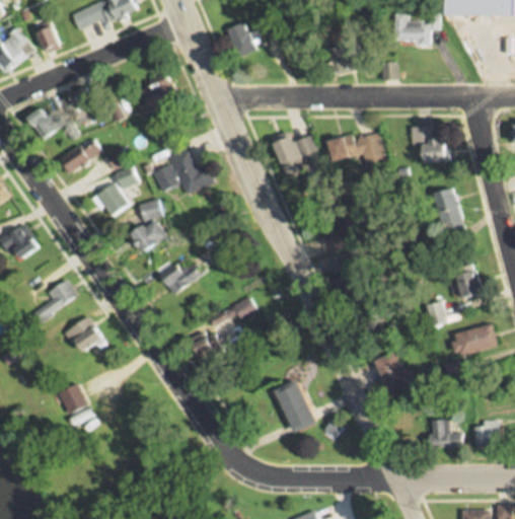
[(133,0),(108,0),(100,4),(99,2),(70,15),(77,30),(105,17),(107,22),(116,18),(117,20),(138,10),(133,0)]
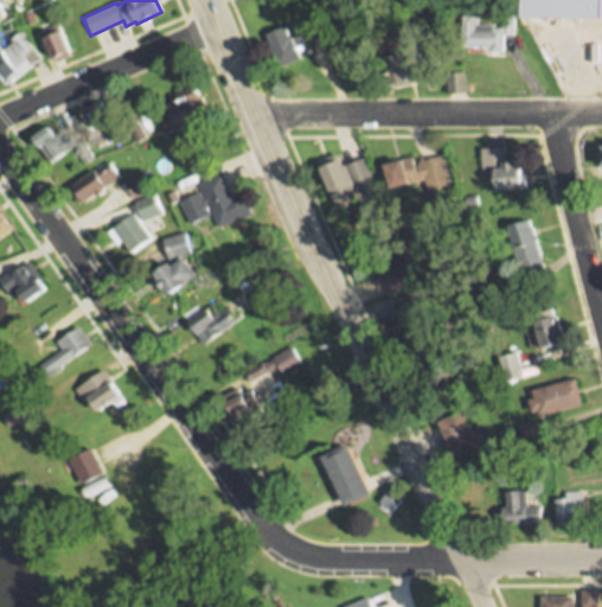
[(601,0),(524,0),(525,17),(601,17),(601,0)]
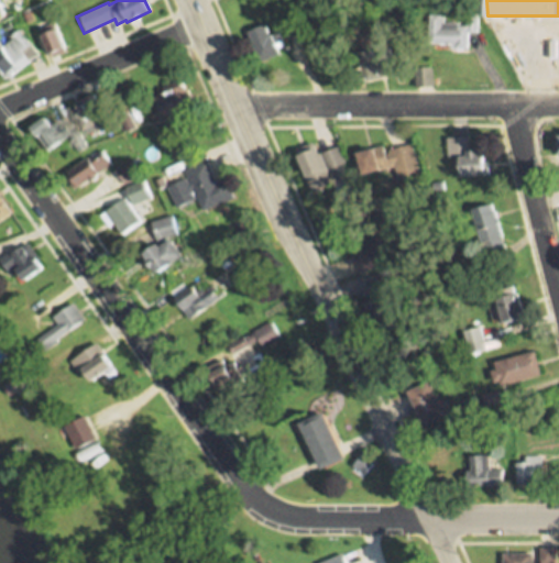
[(445,13),(445,22),(458,22),(458,24),(463,24),(463,13),(477,14),(475,32),(468,32),(468,47),(455,47),(455,43),(434,43),(434,13),(445,13)]
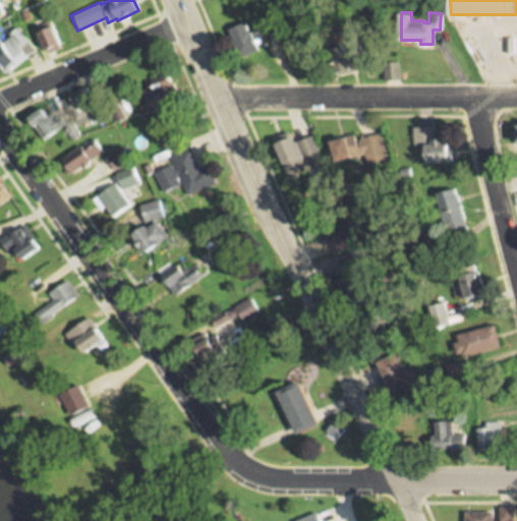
[(254,18),(262,36),(270,33),(263,15),(254,18)]
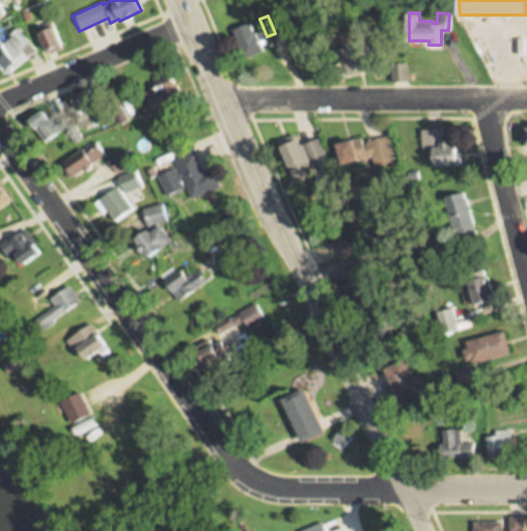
[(37,27),(49,53),(65,46),(54,20),(37,27)]
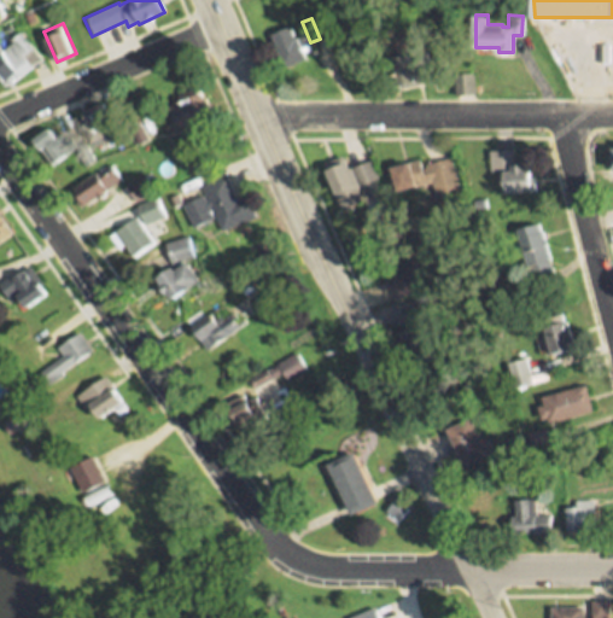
[(268,35),(273,47),(272,47),(280,69),(303,58),(301,53),(310,50),(303,34),(295,38),(290,25),(268,35)]
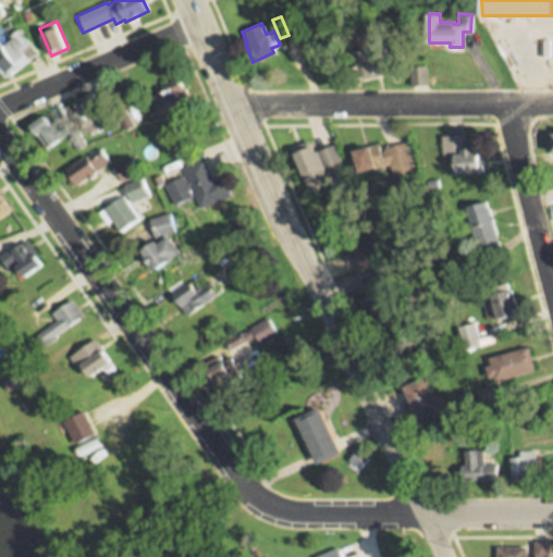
[(15,26),(5,33),(10,38),(4,42),(0,37),(0,66),(1,65),(9,74),(37,53),(15,26)]
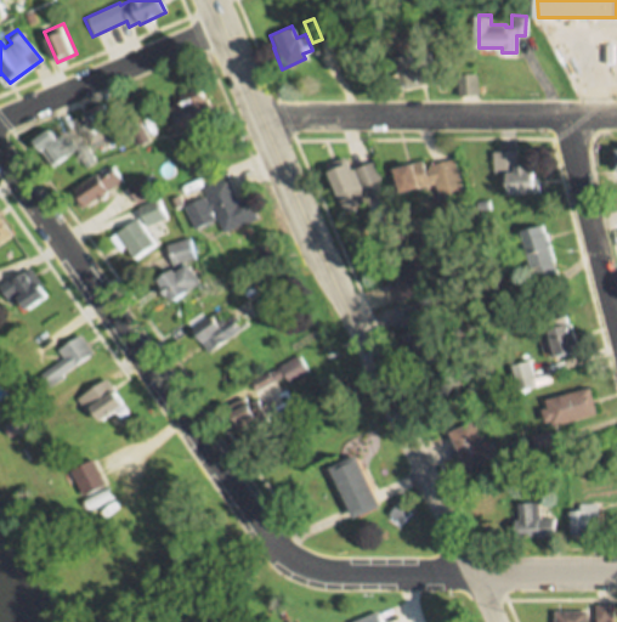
[(391,60),(397,91),(430,85),(429,80),(432,79),(426,52),(391,60)]
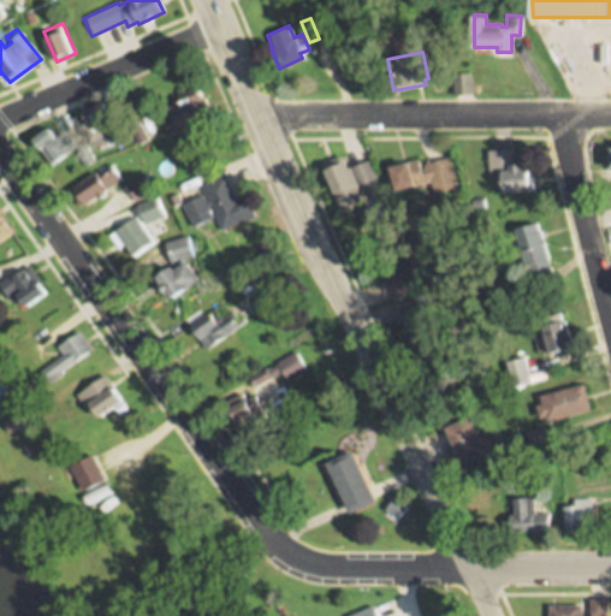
[(450,75),(452,95),(469,93),(468,72),(450,75)]
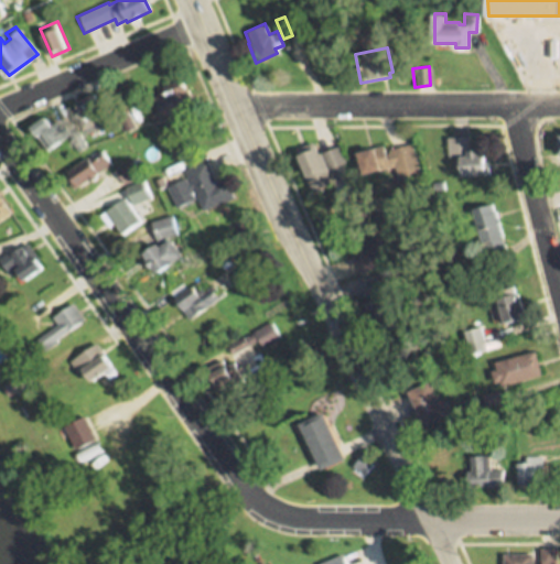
[(180,79),(160,88),(162,91),(151,96),(157,109),(149,114),(152,121),(191,104),(180,79)]
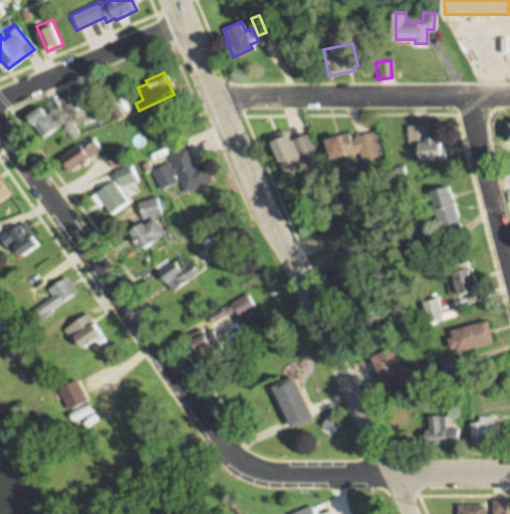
[(67,93),(72,103),(70,104),(78,121),(94,114),(91,107),(96,106),(87,84),(67,93)]
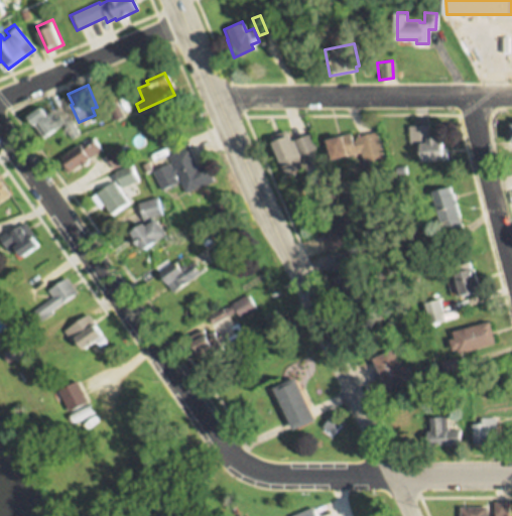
[(106,106),(114,122),(124,117),(115,101),(106,106)]
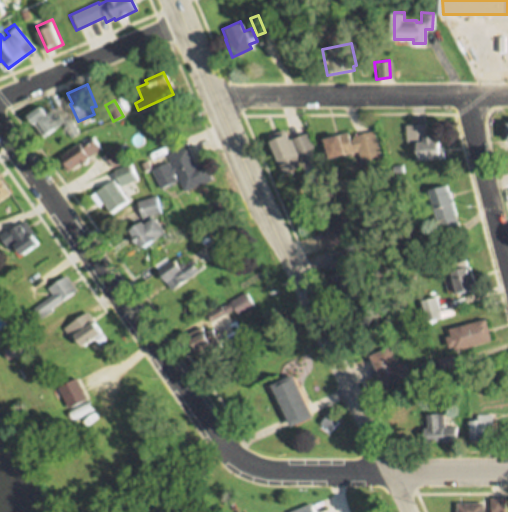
[(27,116),(41,136),(64,120),(58,111),(49,117),(41,106),(27,116)]
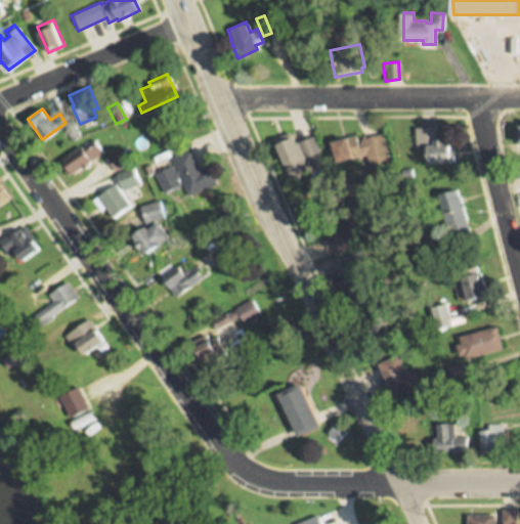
[(63,126),(72,140),(82,134),(74,120),(63,126)]
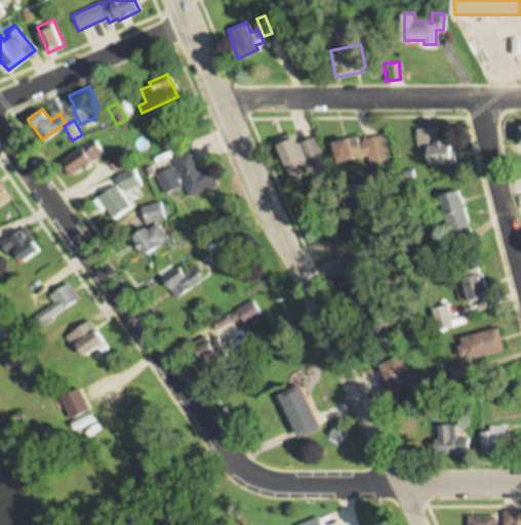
[(415,128),(416,146),(426,145),(427,166),(452,165),(451,143),(445,143),(445,138),(434,139),(433,128),(415,128)]
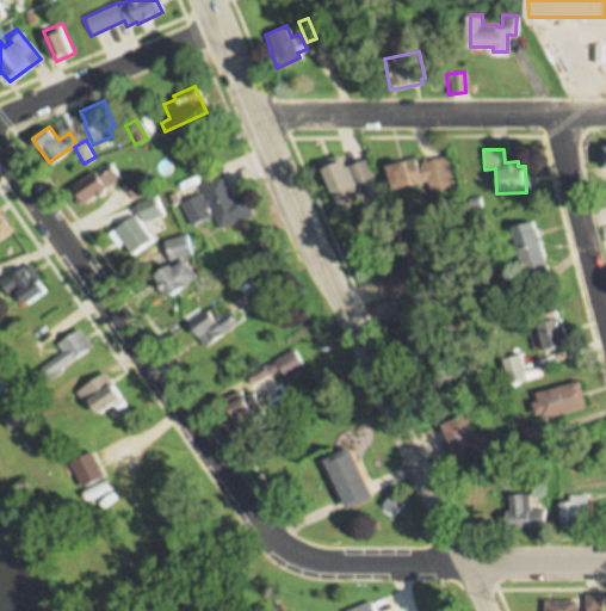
[(321,164),(338,209),(375,195),(369,179),(371,178),(365,160),(344,168),(339,156),(321,164)]
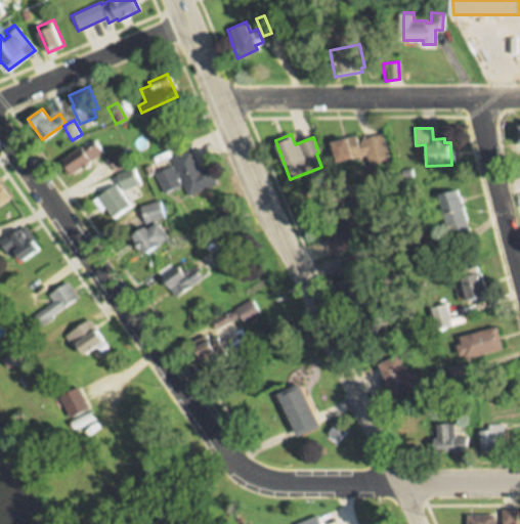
[(354,137),(331,142),(336,162),(360,156),(364,172),(386,166),(379,135),(355,141),(354,137)]
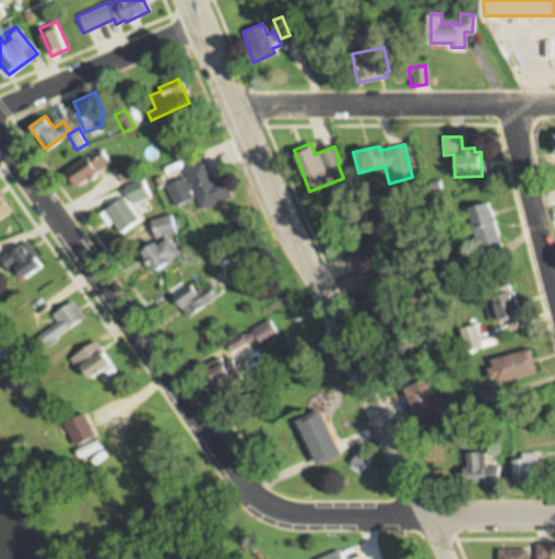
[(68,170),(79,186),(110,162),(98,147),(68,170)]
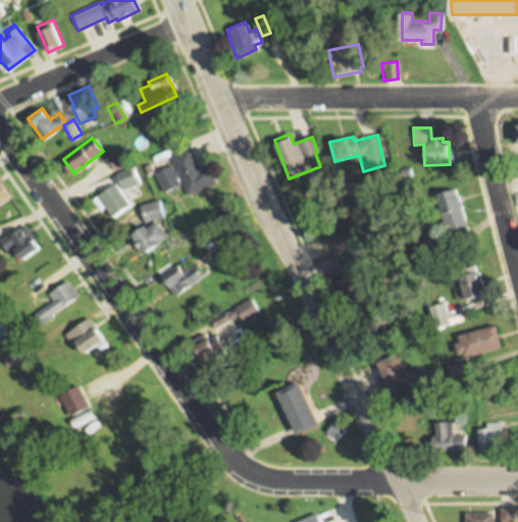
[(191,148),(168,157),(172,166),(155,173),(163,192),(182,185),(186,196),(215,183),(208,165),(199,168),(191,148)]
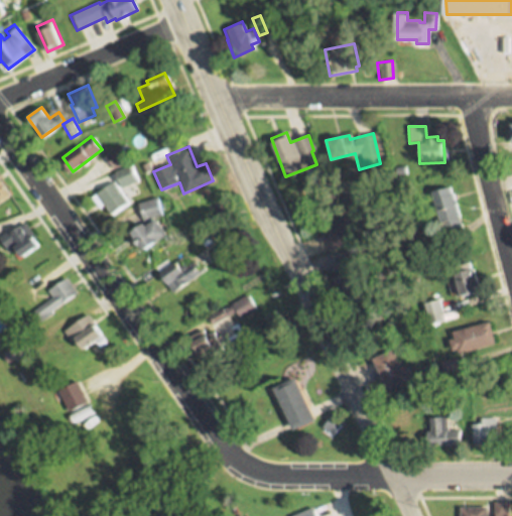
[(104,155),(111,169),(127,161),(120,147),(104,155)]
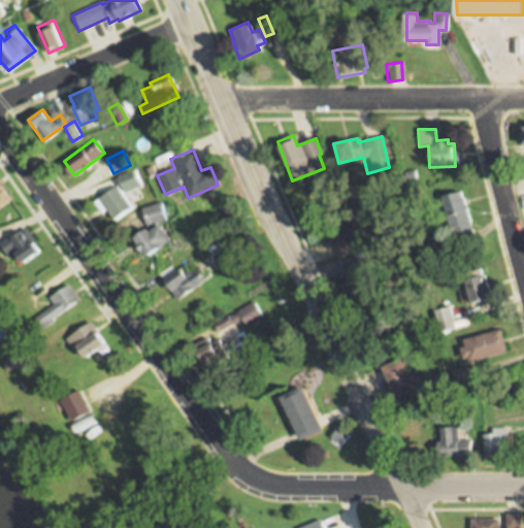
[(116,175),(123,193),(139,186),(132,168),(116,175)]
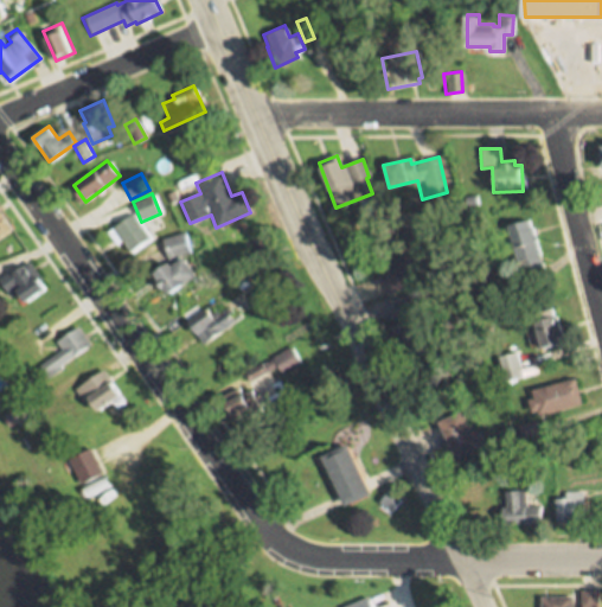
[(0,236),(14,228),(0,204),(0,236)]
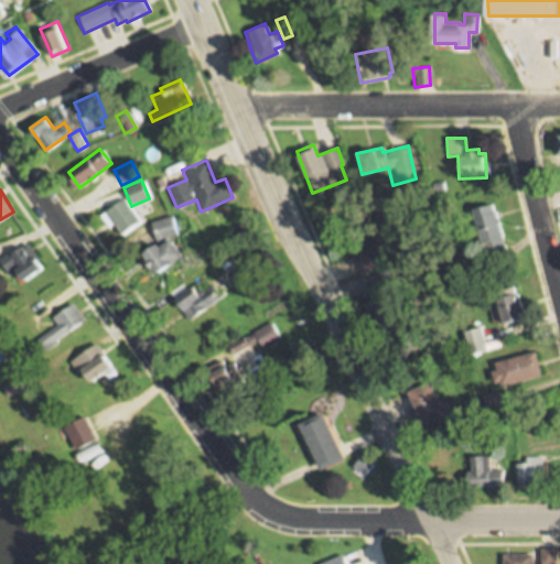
[(124,198),(106,212),(122,235),(141,220),(124,198)]
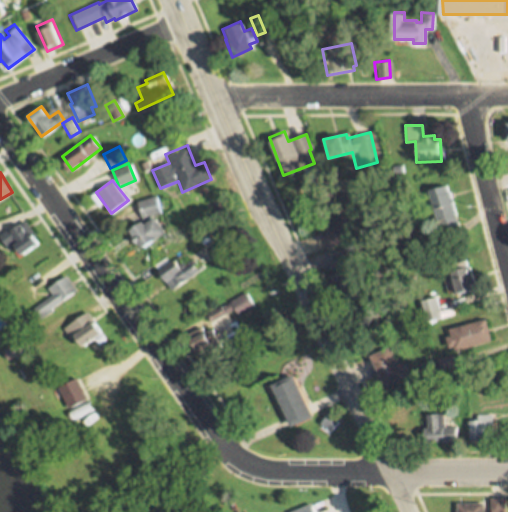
[(446,184),(426,190),(443,243),(463,237),(446,184)]
